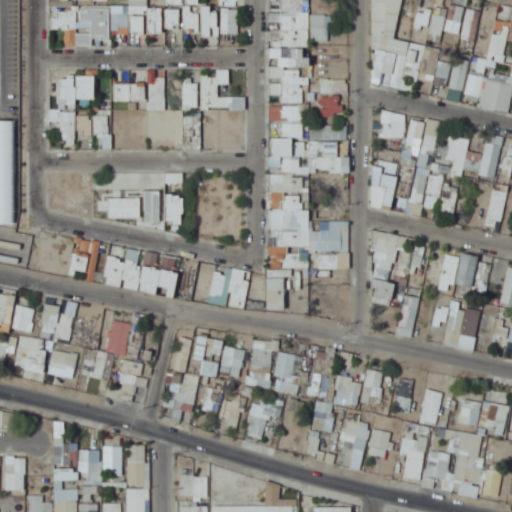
[(440,47),(396,42),(401,0),(376,0),(367,70),(436,79),(440,47)]
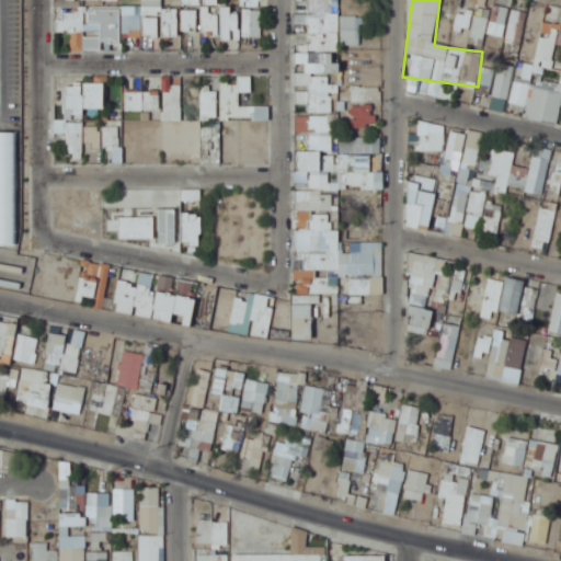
[(238,7),(217,7),(217,3),(202,2),(202,38),(238,38),(238,7)]
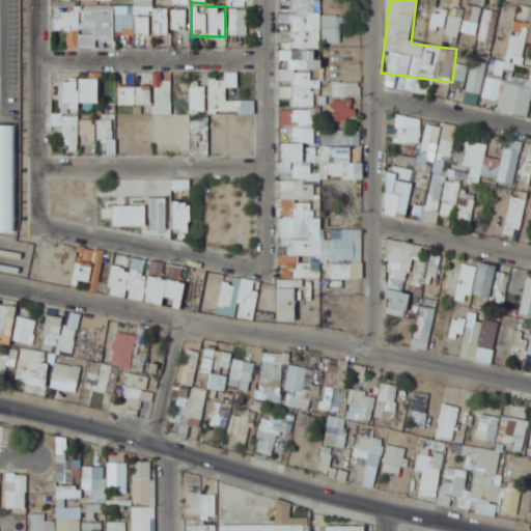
[(248,8),(230,8),(230,37),(248,37),(248,8)]
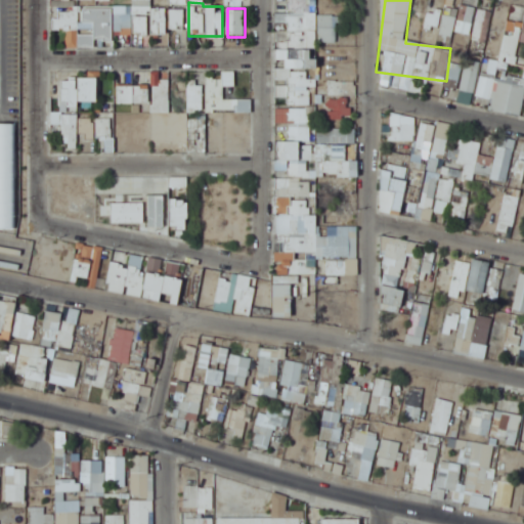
[(494,12),(480,8),(472,39),(485,42),(494,12)]
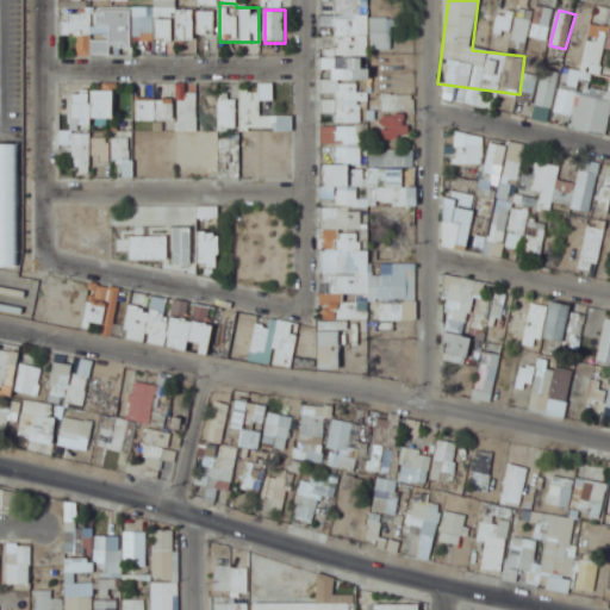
[(371,50),(394,50),(394,18),(371,18),(371,50)]
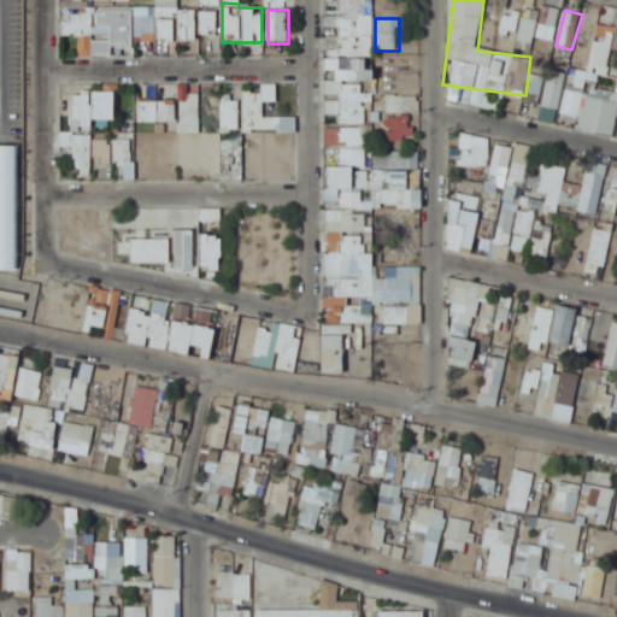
[(521,40),(533,41),(534,21),(522,19),(521,40)]
